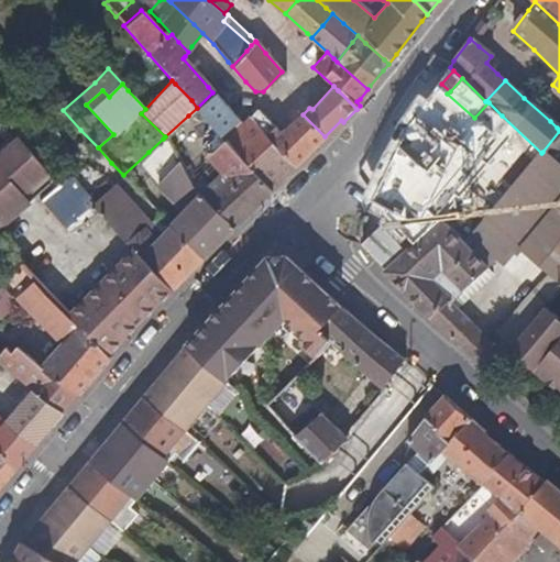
[(239,120),(220,101),(212,92),(197,108),(210,122),(222,135),(239,120)]
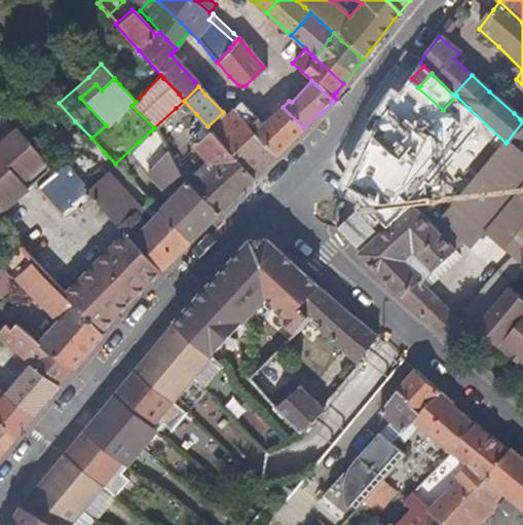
[(196,114),(184,101),(176,108),(187,120),(196,114)]
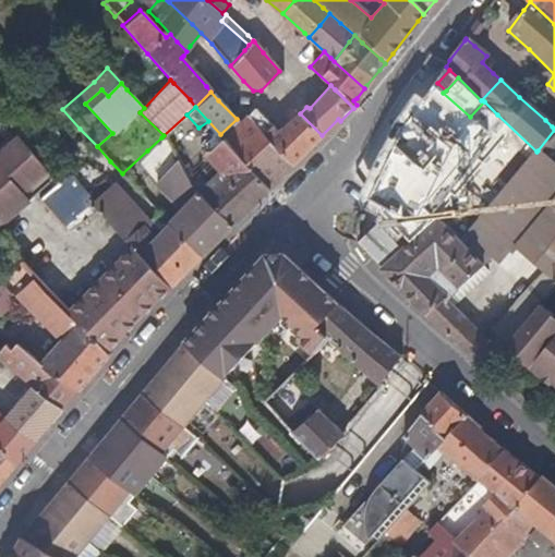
[(279,133),(255,108),(246,117),(270,142),(279,133)]
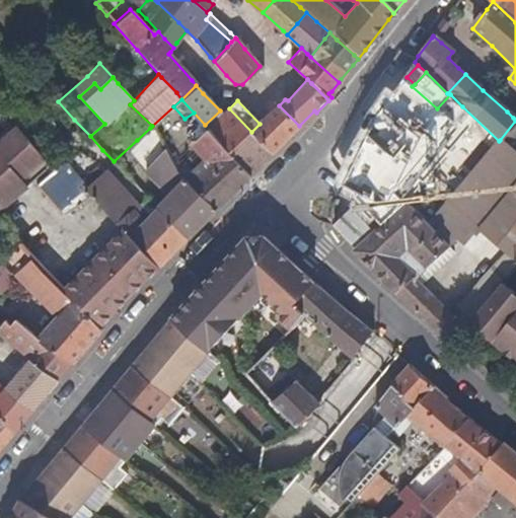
[(272,153),(293,131),(299,126),(279,105),(260,124),(251,132),(250,133),(269,150),(272,153)]
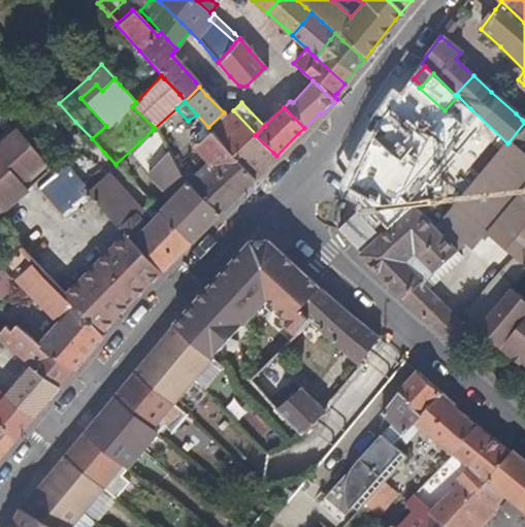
[(276,156),(273,153),(255,135),(256,134),(233,110),(227,116),(224,112),(208,127),(211,131),(235,158),(253,178),(267,165),(276,156)]
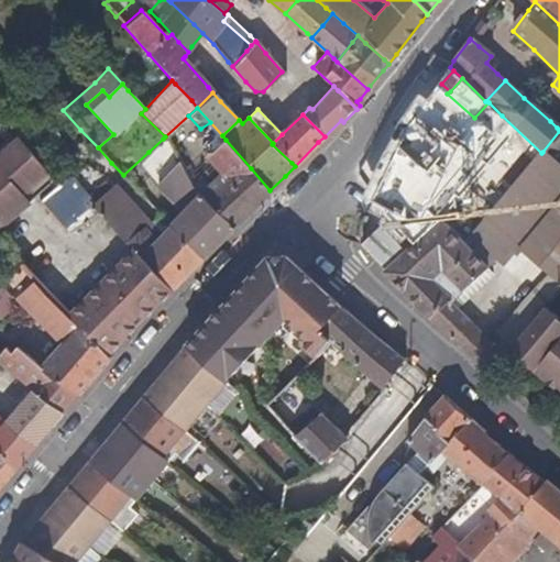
[(559,131),(542,152),(541,153),(559,167),(559,131)]
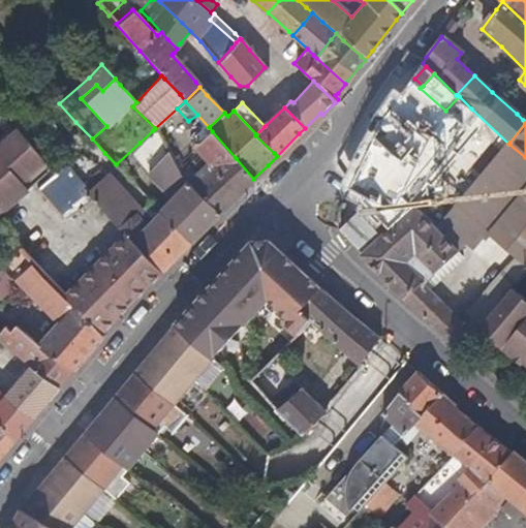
[(32,229),(55,208),(37,188),(54,174),(42,161),(14,127),(0,140),(0,219),(17,239),(22,244),(56,282),(70,267),(48,245),(32,229)]
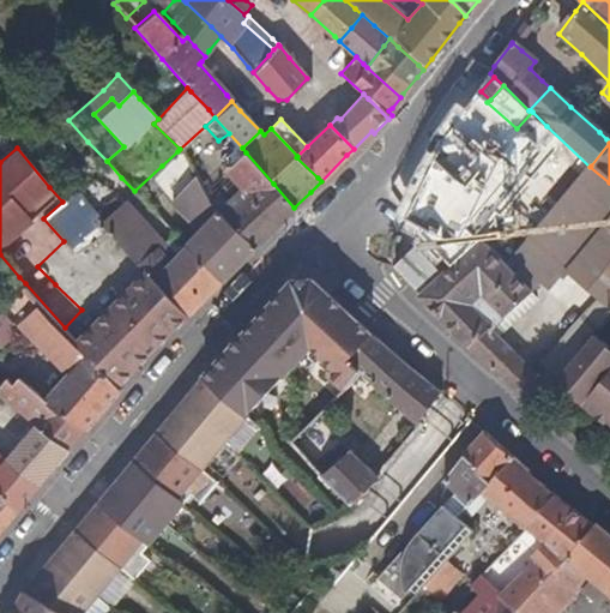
[(189,182),(175,161),(181,156),(177,151),(162,166),(175,184),(186,200),(191,208),(197,200),(192,193),(199,187),(198,186),(194,179),(189,182)]
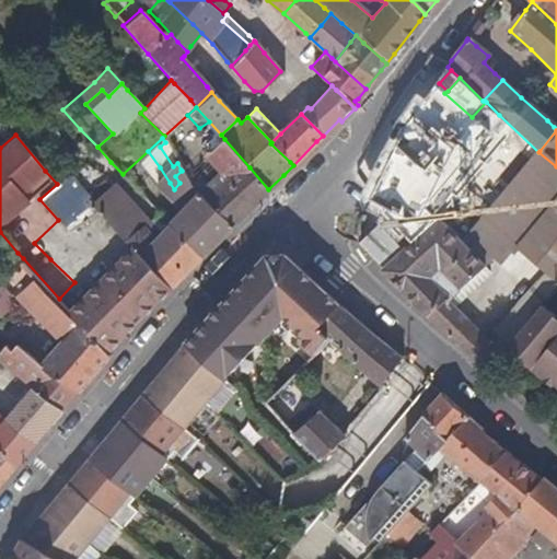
[(260,198),(268,189),(250,167),(224,139),(206,158),(225,178),(205,199),(207,200),(223,218),(232,225),(236,220),(260,198)]
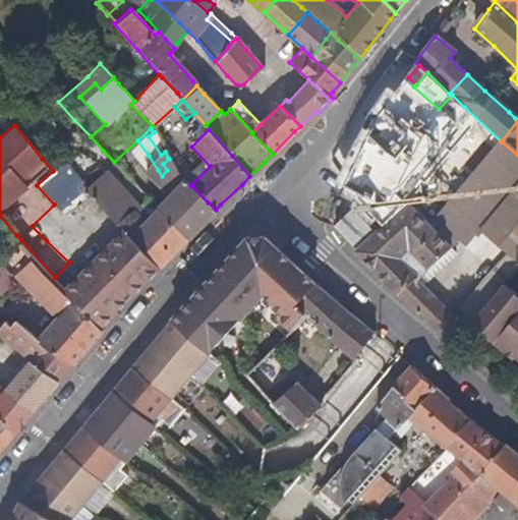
[(165,152),(157,136),(156,135),(154,132),(149,136),(161,155),(165,152)]
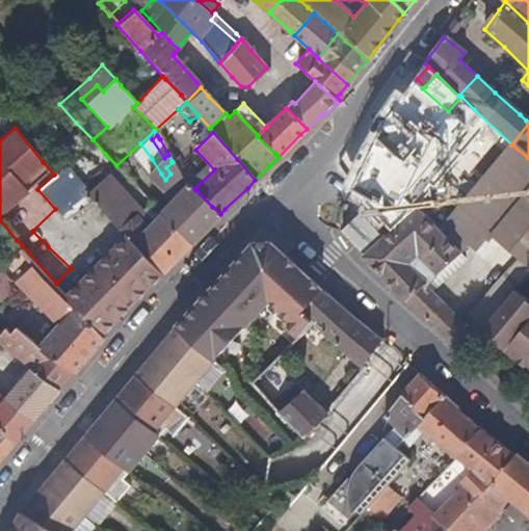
[(492,233),(528,187),(528,158),(511,144),(480,181),(460,205),(471,214),(479,221),(487,229),(492,233)]
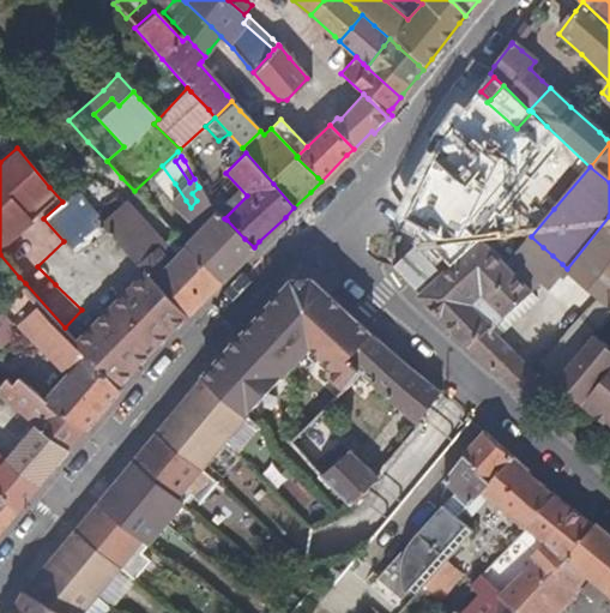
[(241,260),(254,247),(245,239),(227,220),(224,218),(222,216),(213,209),(211,206),(207,200),(199,187),(192,193),(197,200),(191,208),(195,214),(206,223),(186,245),(207,265),(221,280),(241,260)]
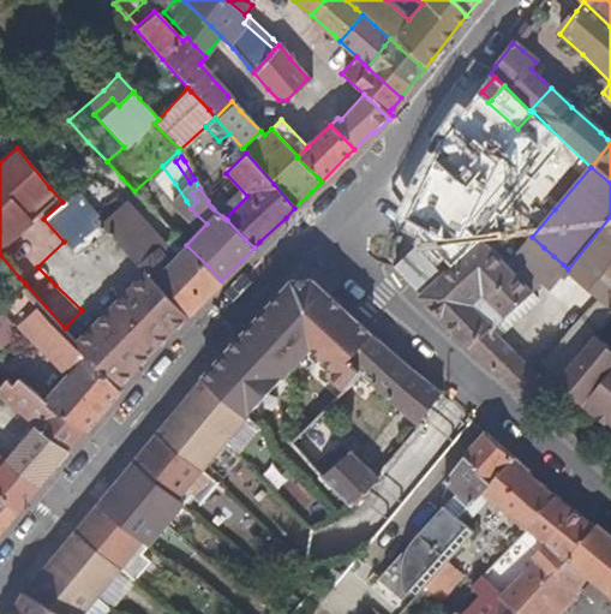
[(166,245),(123,202),(97,226),(102,231),(124,251),(132,261),(137,266),(154,248),(159,252),(166,245)]
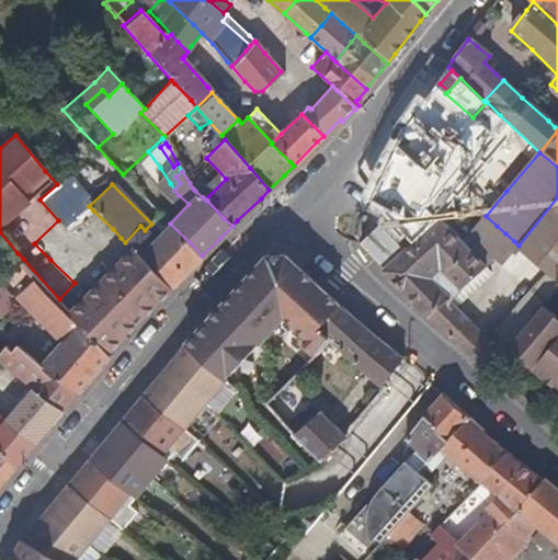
[(207,192),(201,186),(195,191),(203,197),(207,192)]
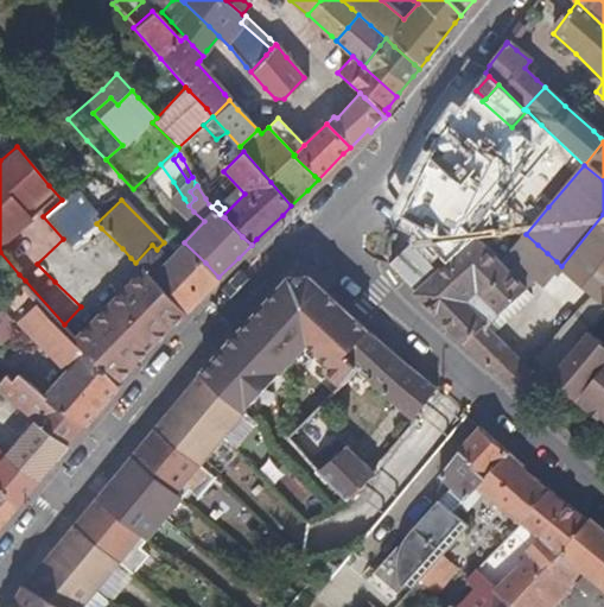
[(603,214),(561,266),(585,288),(593,295),(603,303),(603,214)]
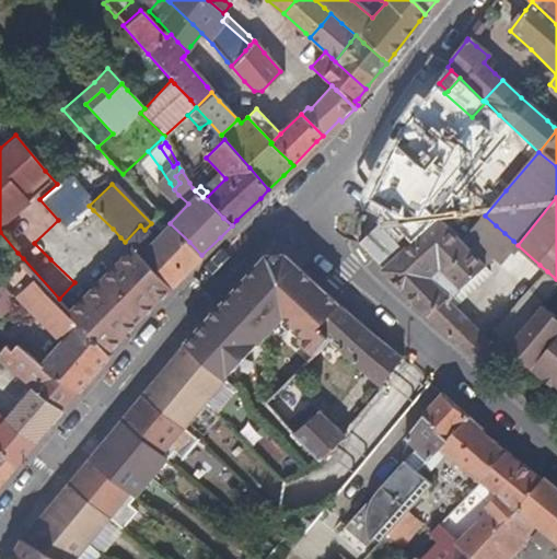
[(113,229),(93,210),(84,218),(91,225),(97,221),(116,240),(120,237),(113,229)]
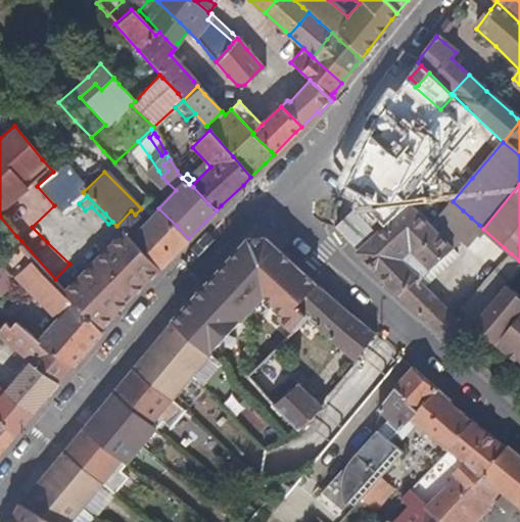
[(446,227),(463,210),(453,201),(445,209),(438,218),(446,227)]
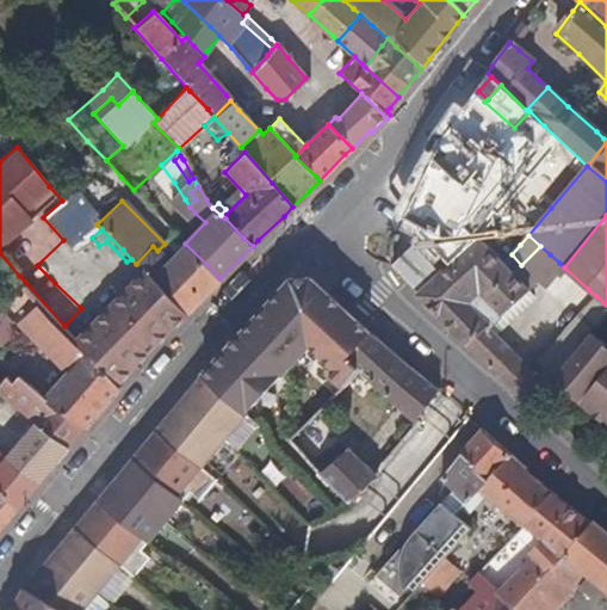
[(502,266),(475,238),(415,295),(433,313),(478,357),(508,384),(530,404),(545,384),(532,371),(487,330),(527,293),(502,266)]
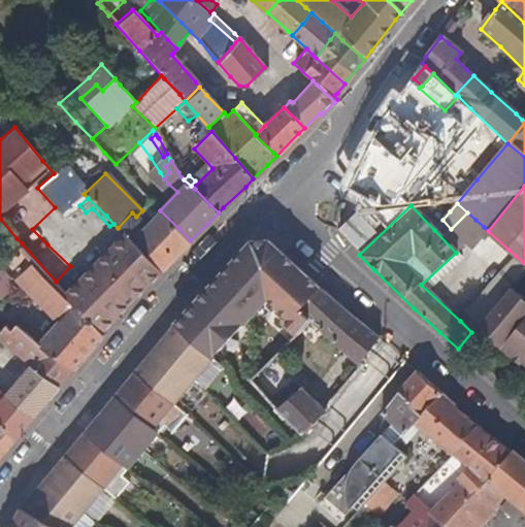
[(47,244),(70,224),(64,217),(57,209),(55,207),(32,229),(47,244)]
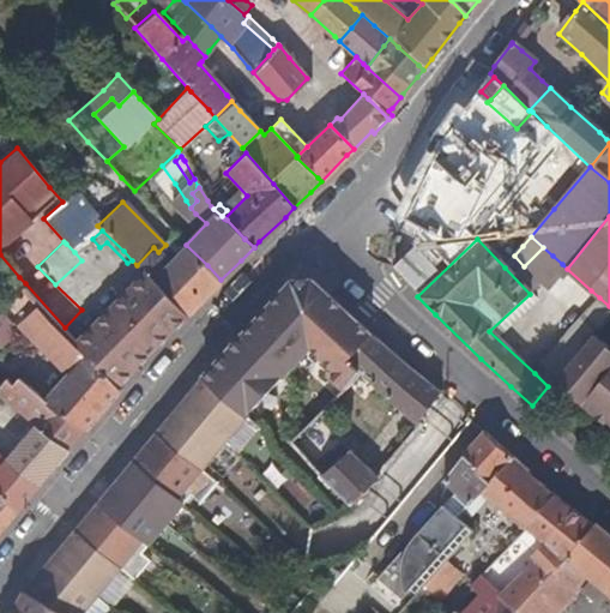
[(198,305),(213,288),(221,280),(207,265),(186,245),(169,262),(158,252),(153,247),(137,265),(143,272),(153,283),(186,317),(198,305)]
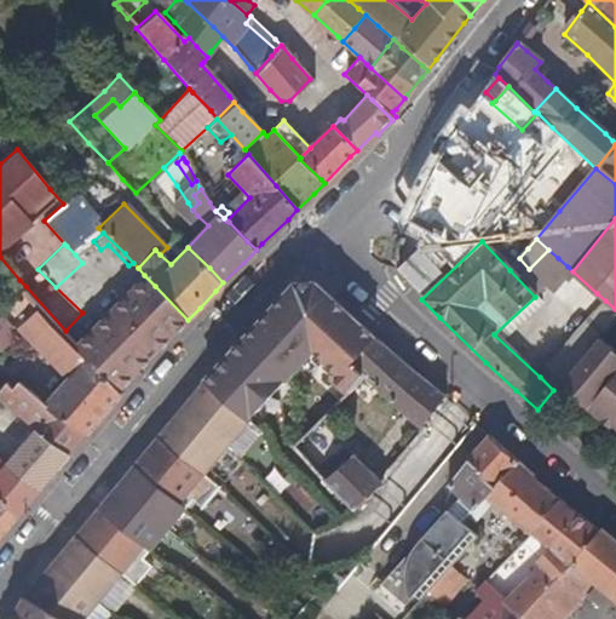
[(558,258),(548,250),(529,269),(537,278),(558,258)]
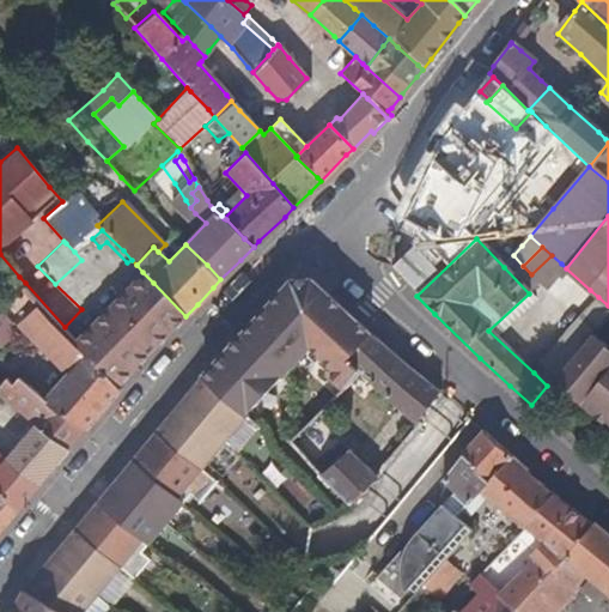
[(523,266),(513,255),(504,267),(529,294),(540,283),(531,274),(523,266)]
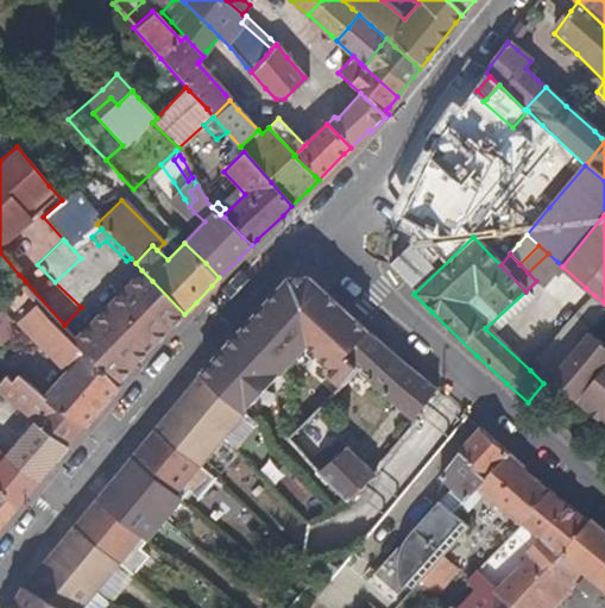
[(536,281),(558,262),(548,254),(528,273),(536,281)]
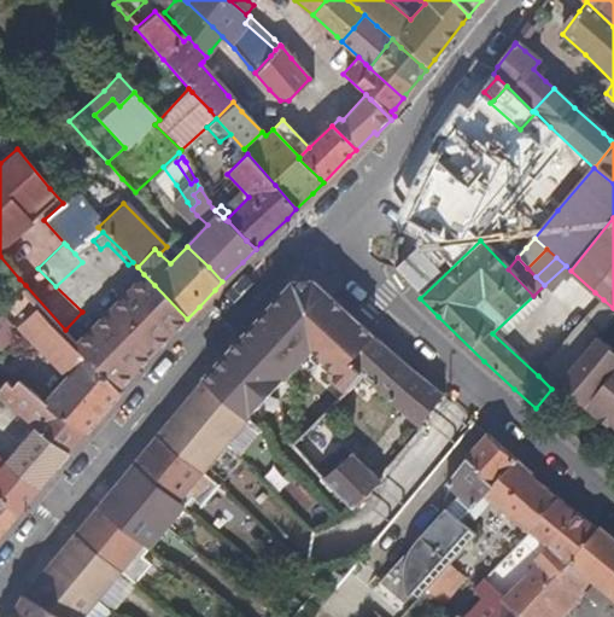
[(118,386),(187,319),(155,285),(144,274),(94,325),(77,343),(118,386)]
